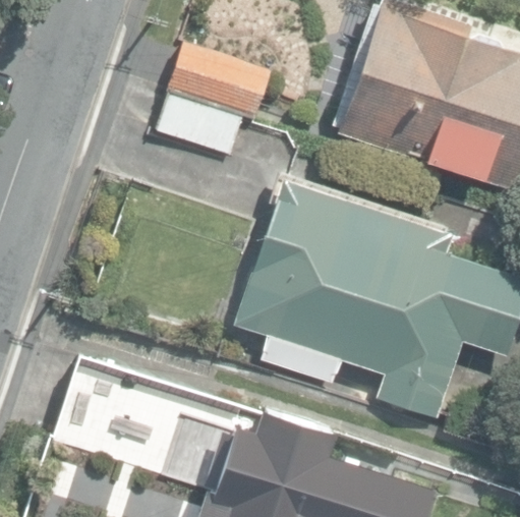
[(381,0),(338,133),(519,192),(519,49),(467,32),(471,21),(404,0),(381,0)]
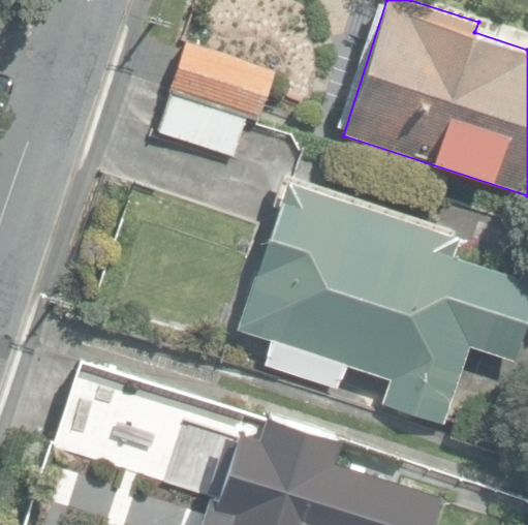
[(169,90),(258,120),(274,70),(186,41),(169,90)]
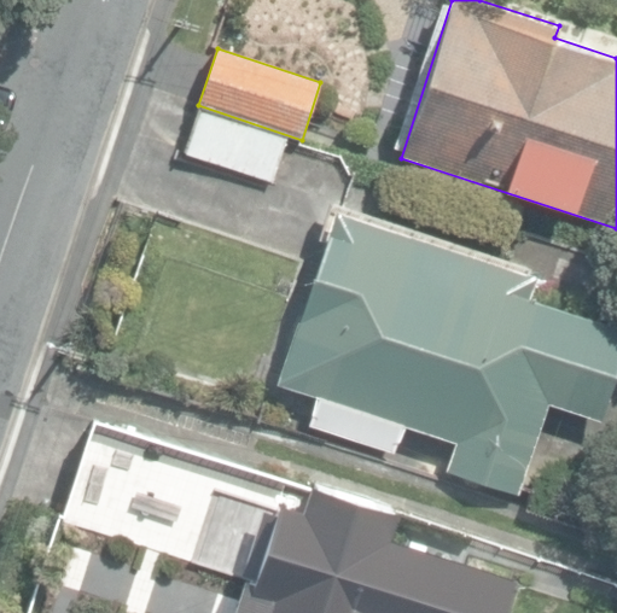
[(185,156),(272,186),(289,139),(201,109),(185,156)]
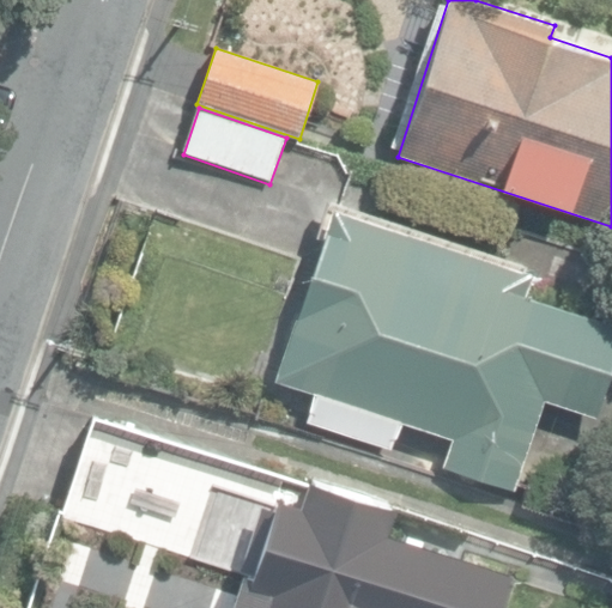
[(441,470),(513,494),(544,402),(597,420),(611,374),(611,326),(523,295),(529,279),(333,211),(274,382),(315,396),(307,423),(393,453),(403,424),(452,441),(441,470)]
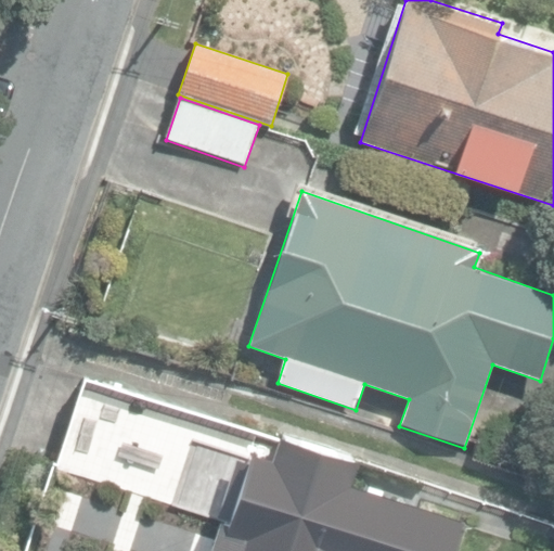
[(60,473),(152,503),(182,414),(89,384),(60,473)]
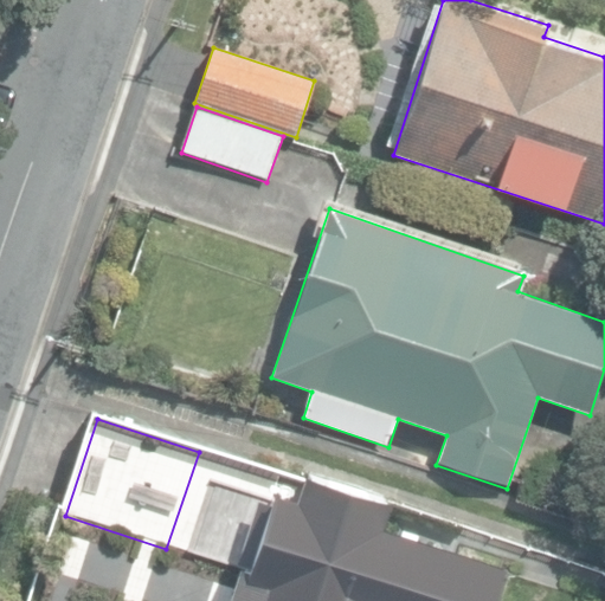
[(497,600),(509,567),(385,527),(393,501),(307,473),(297,499),(278,493),(272,509),(257,503),(235,569),(240,570),(230,600),(497,600)]
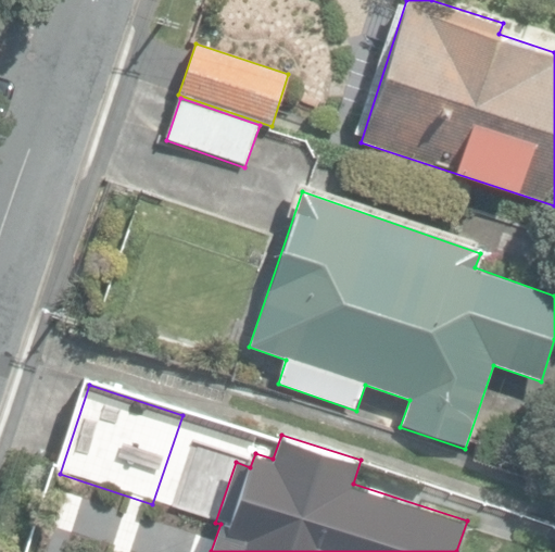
All buildings are outlined.
